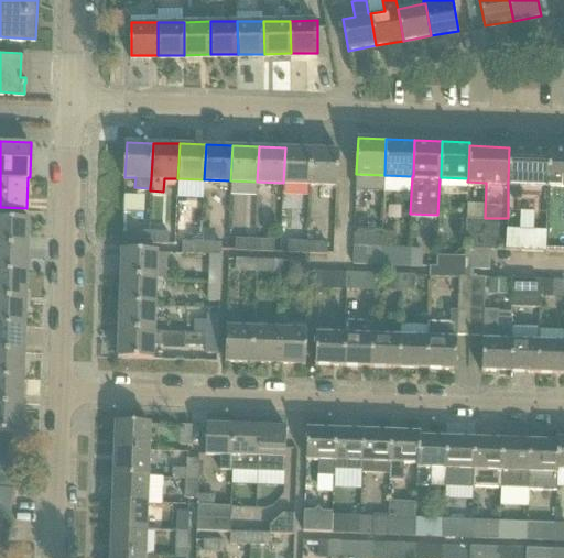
[(310,184),(312,149),(285,148),(283,183),(310,184)]
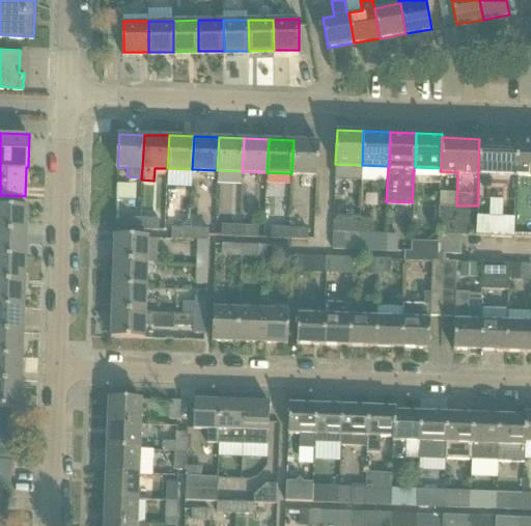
[(516,172),(518,140),(479,139),(478,171),(478,205),(515,208),(516,172)]
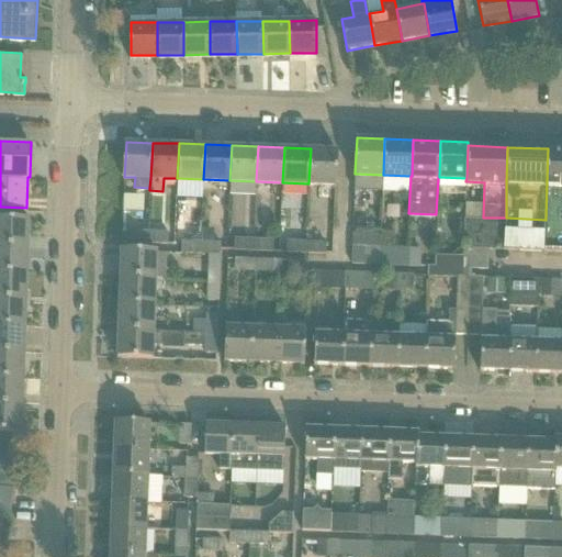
[(337,149),(311,148),(308,184),(335,185),(337,149)]
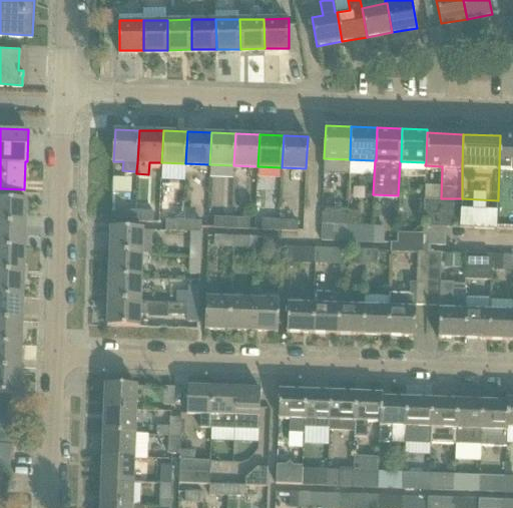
[(512,135),(500,135),(499,166),(498,200),(512,200),(512,135)]
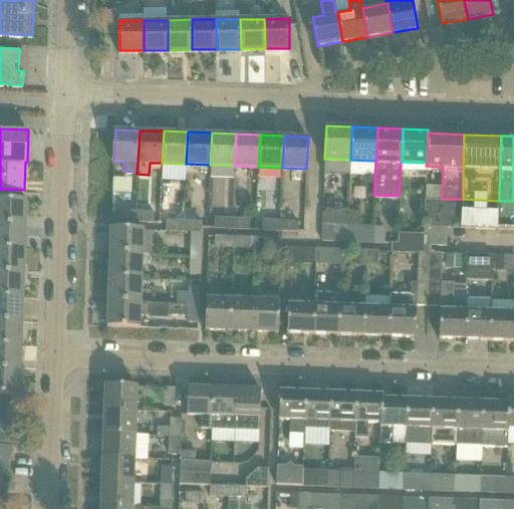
[(0,197),(0,221),(26,223),(26,198),(0,197)]
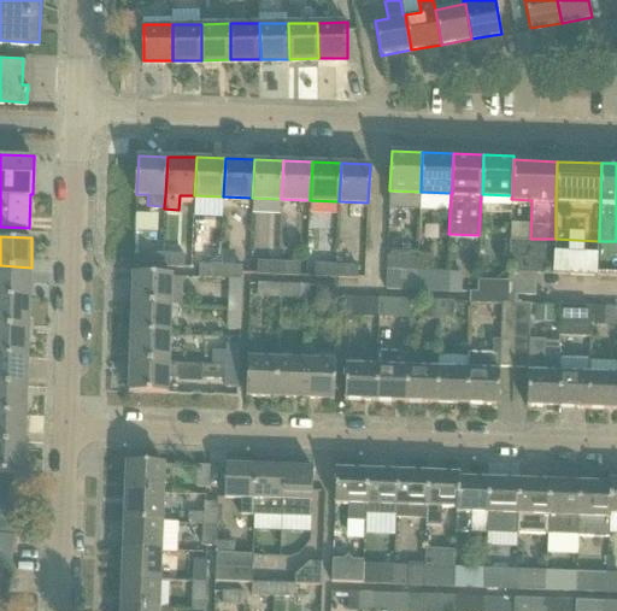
[(554,271),(556,239),(530,239),(511,238),(509,282),(509,292),(529,293),(536,293),(538,270),(554,271)]
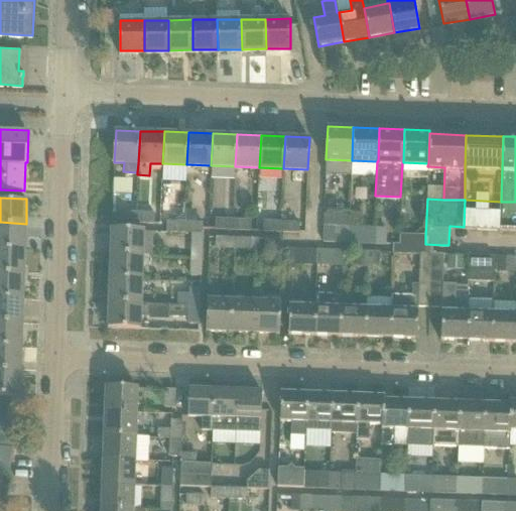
[(500,228),(501,202),(465,200),(464,227),(500,228)]
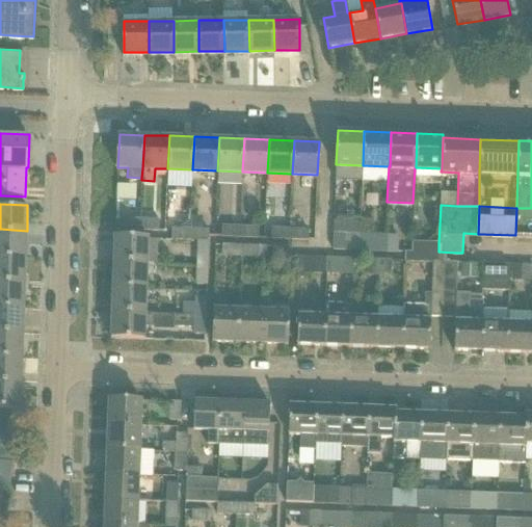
[(531,235),(531,208),(516,208),(515,235),(531,235)]
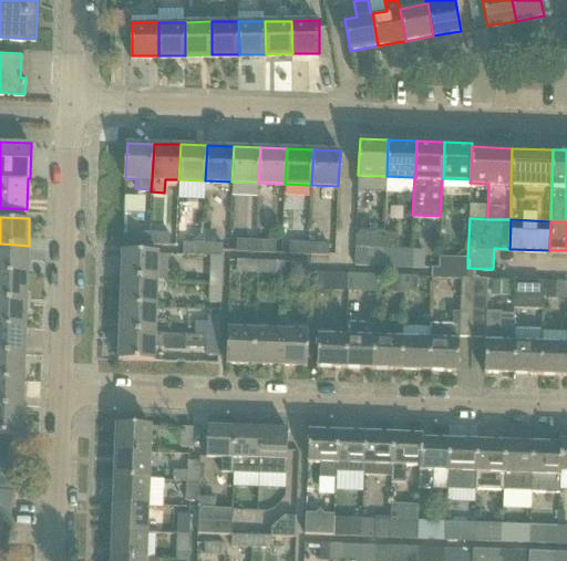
[(148,240),(148,229),(130,228),(130,240),(148,240)]
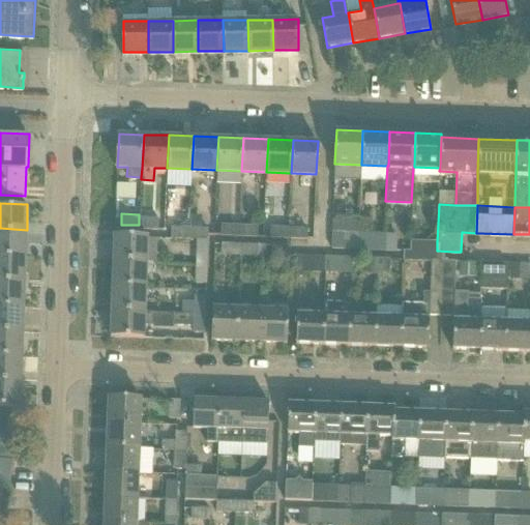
[(139,214),(139,225),(158,226),(158,215),(139,214)]
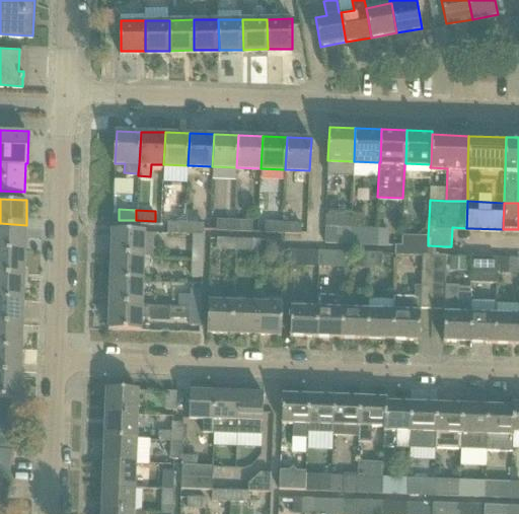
[(352,241),(352,226),(353,212),(325,211),(324,240),(352,241)]
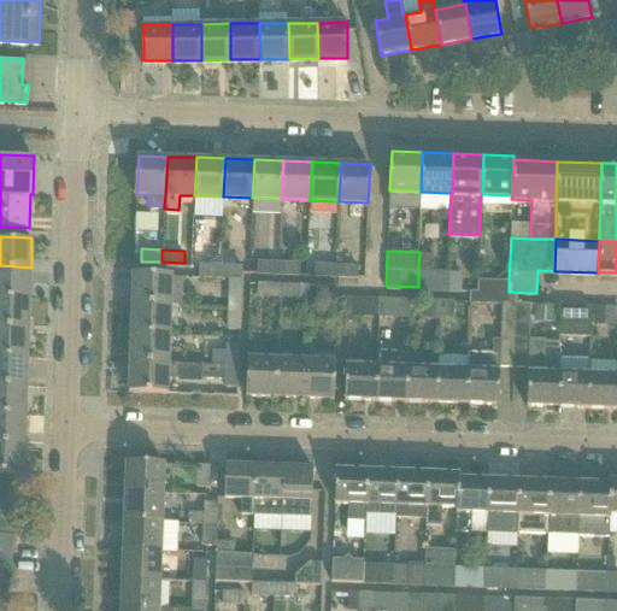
[(257,259),(257,270),(280,271),(280,259),(257,259)]
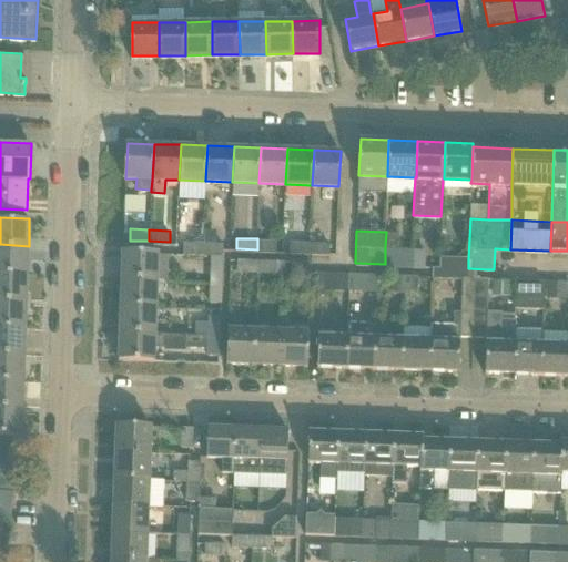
[(276,239),(257,238),(257,249),(276,249),(276,239)]
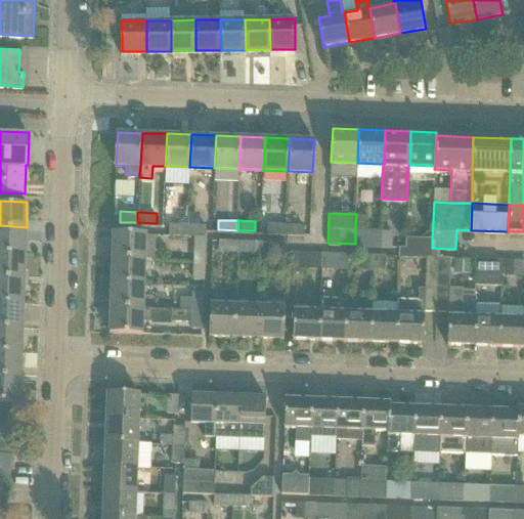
[(187,234),(187,221),(169,221),(169,233),(187,234)]
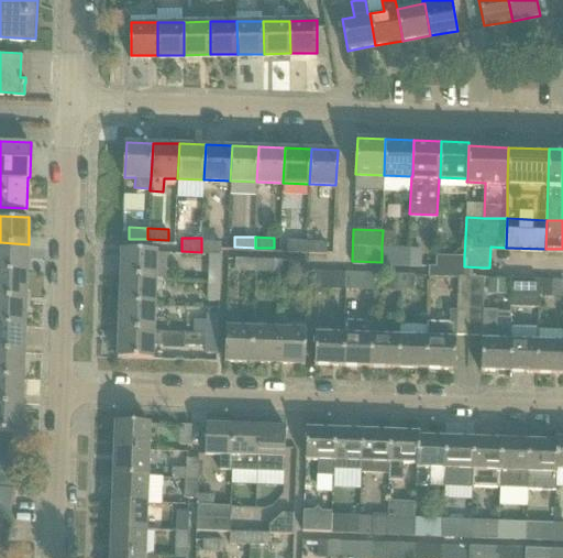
[(201,238),(201,252),(208,252),(220,252),(220,239),(214,239),(201,238)]
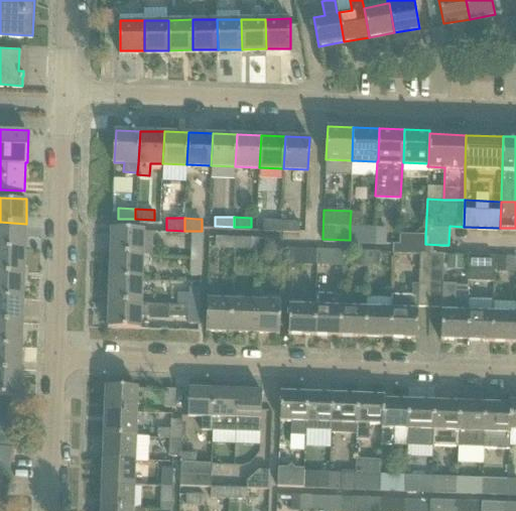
[(263,218),(263,228),(280,228),(281,219),(263,218)]
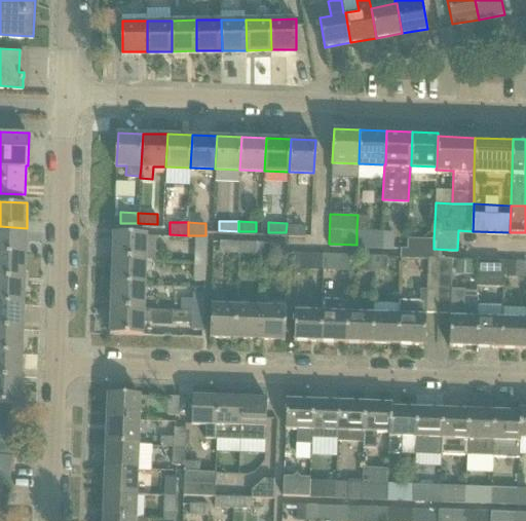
[(287,223),(286,232),(305,233),(305,223),(287,223)]
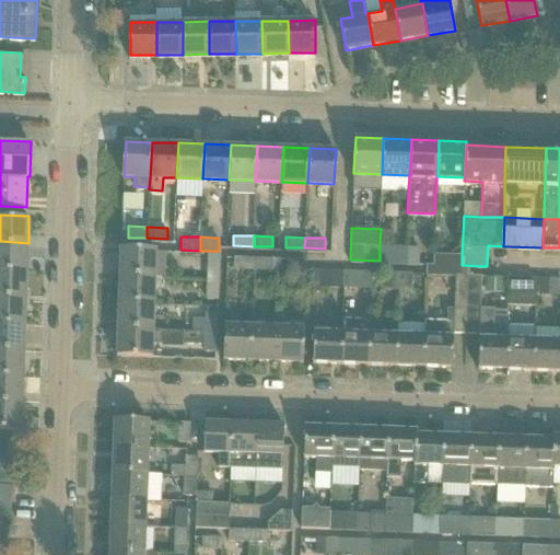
[(0,267),(27,269),(28,243),(0,241),(0,267)]
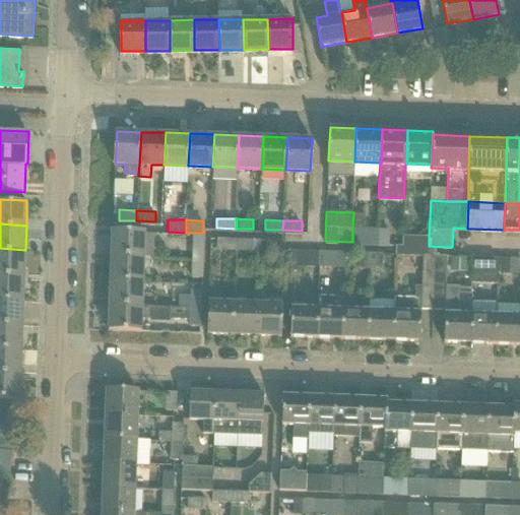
[(352,227),(352,242),(380,243),(380,235),(378,235),(378,228),(352,227)]
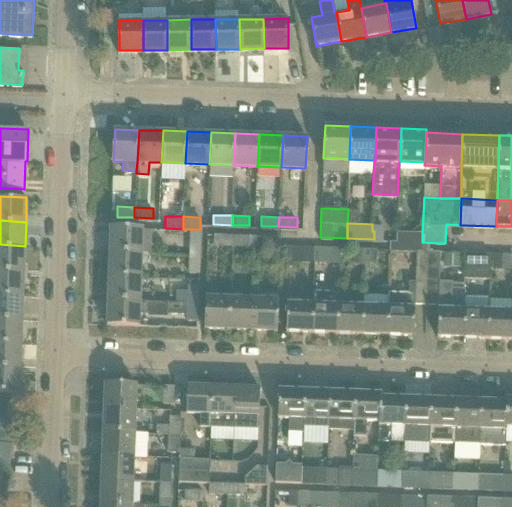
[(384,224),(372,224),(372,231),(374,231),(374,239),(384,239),(384,224)]
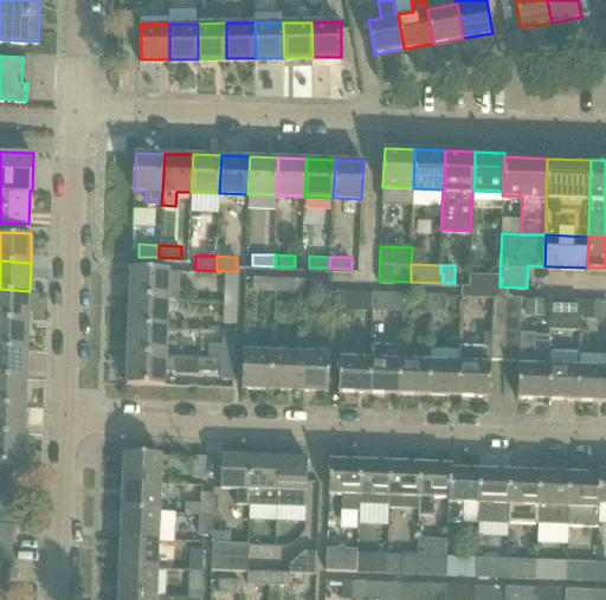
[(131,268),(130,296),(168,297),(169,269),(137,268),(131,268)]
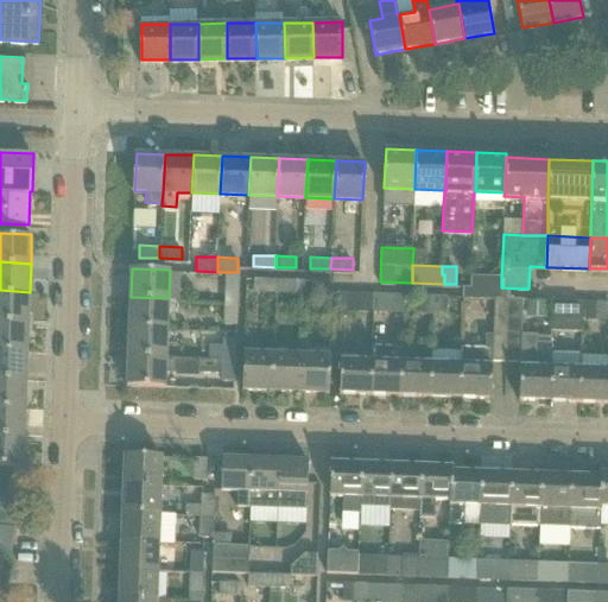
[(236,301),(238,272),(225,272),(223,301),(236,301)]
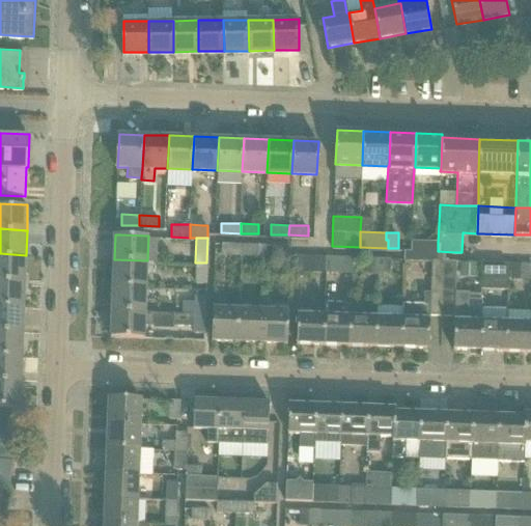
[(240,253),(240,242),(221,241),(220,252),(240,253)]
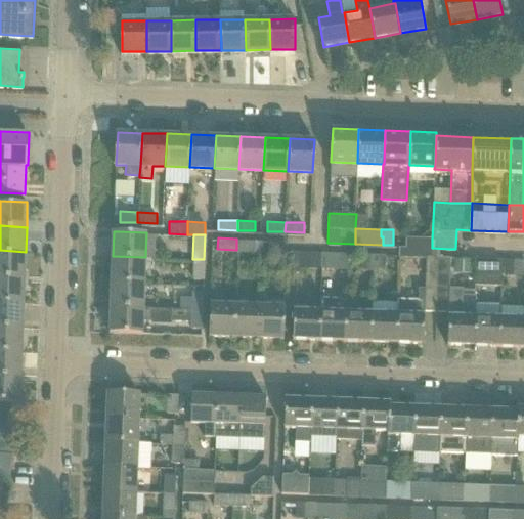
[(256,239),(236,239),(236,250),(256,251),(256,239)]
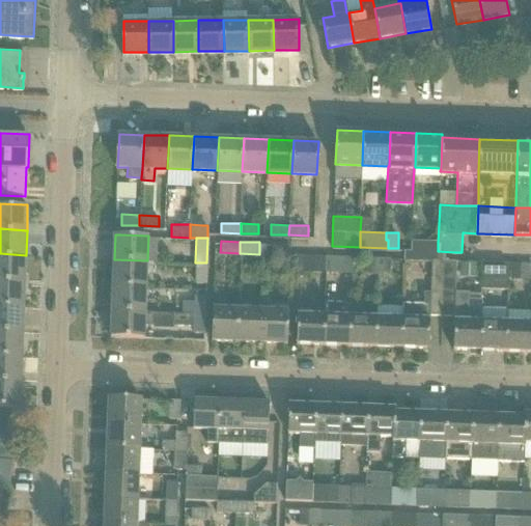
[(412,248),(412,256),(425,257),(431,257),(438,257),(438,251),(438,243),(432,243),(427,248),(422,243),(412,242),(412,248)]
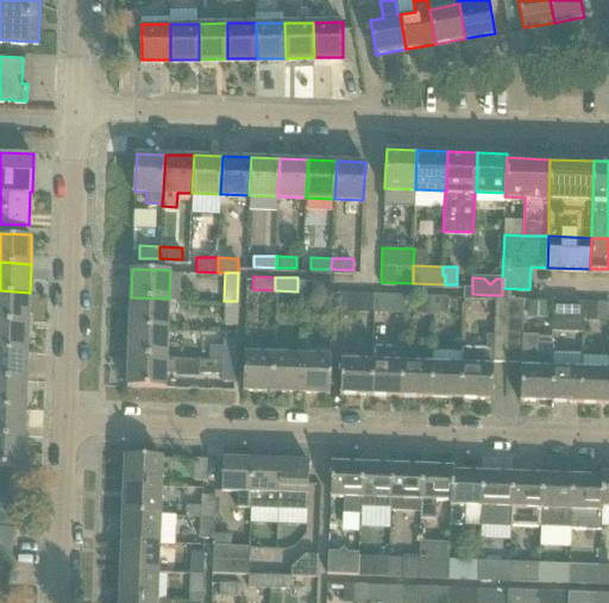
[(333,278),(312,278),(312,291),(333,293),(333,278)]
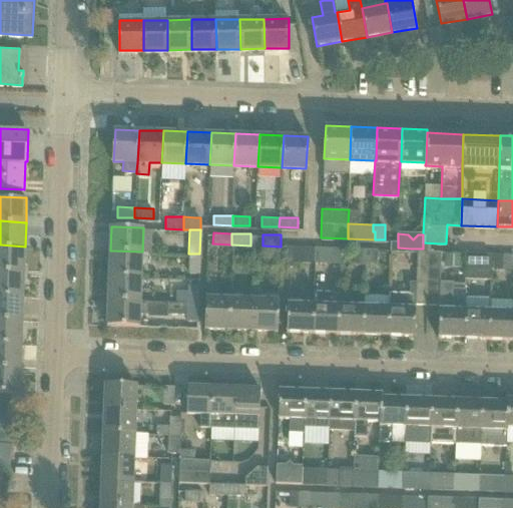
[(282,243),(282,264),(294,264),(294,260),(317,261),(317,254),(315,252),(314,245),(282,243)]
